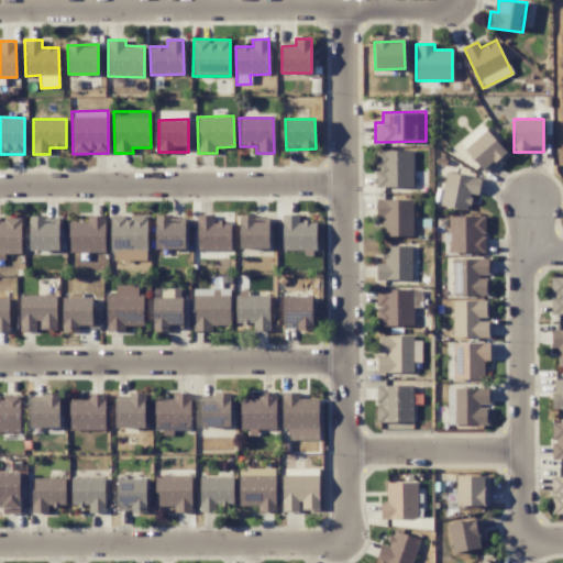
[(487,174),(508,154),(479,123),(459,143),(487,174)]
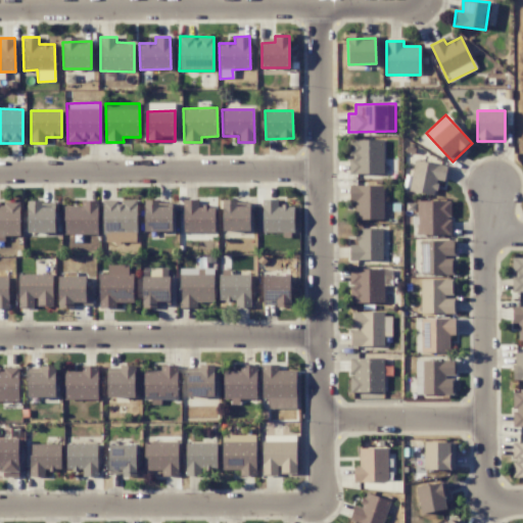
[(349,174),(384,174),(383,139),(349,140),(349,157),(348,157),(349,174)]
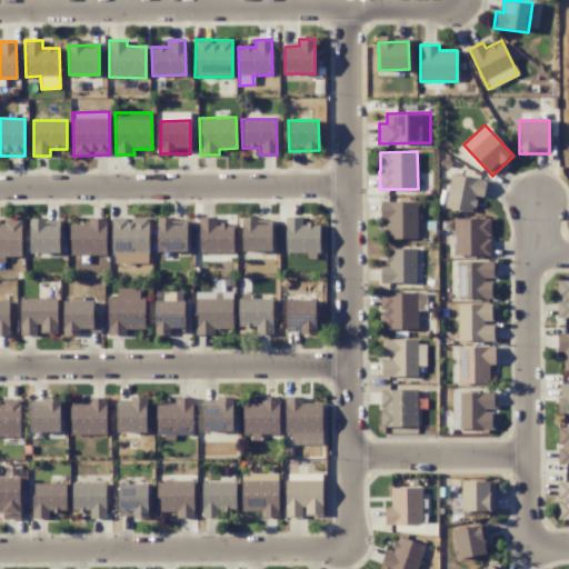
[(482,197),(486,180),(450,175),(445,208),(473,213),(477,196),(482,197)]
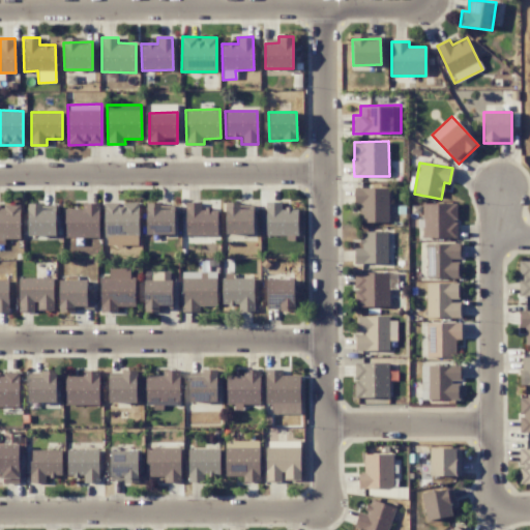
[(359,205),(360,223),(388,223),(387,187),(354,188),(354,205),(359,205)]
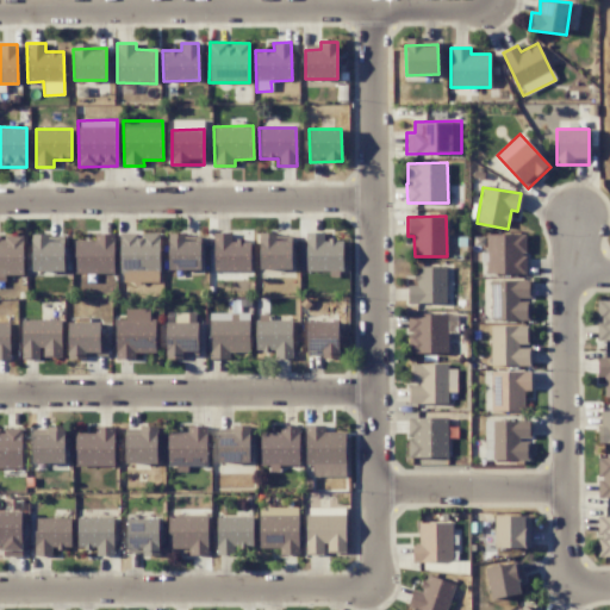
[(31,234),(32,271),(64,269),(63,241),(49,241),(49,232),(31,234)]
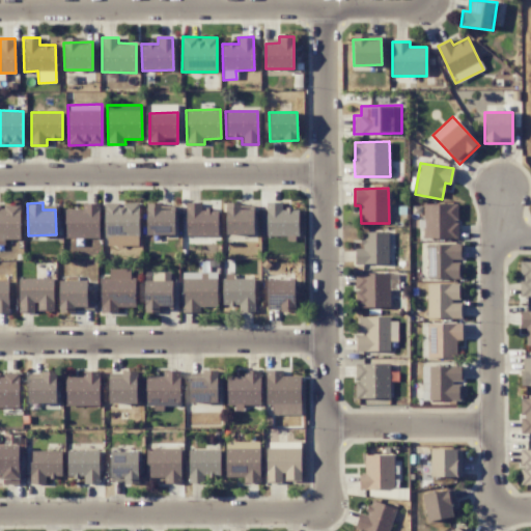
[(105,202),(104,233),(138,235),(139,203),(105,202)]
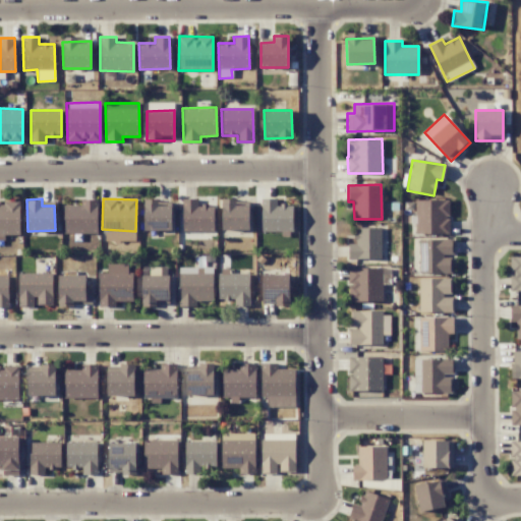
[(172,230),(171,206),(158,206),(158,198),(143,199),(145,231),(172,230)]
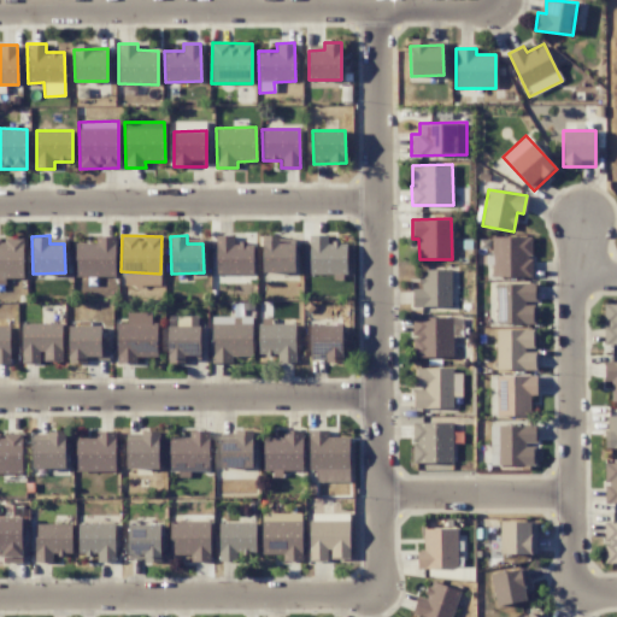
[(216,275),(253,274),(253,242),(234,244),(234,235),(216,236),(216,275)]
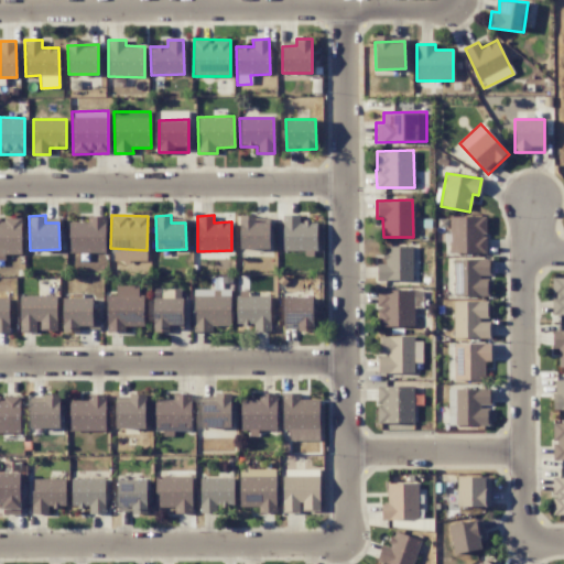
[(270,223),(255,223),(255,215),(239,215),(239,249),(270,249),(270,223)]
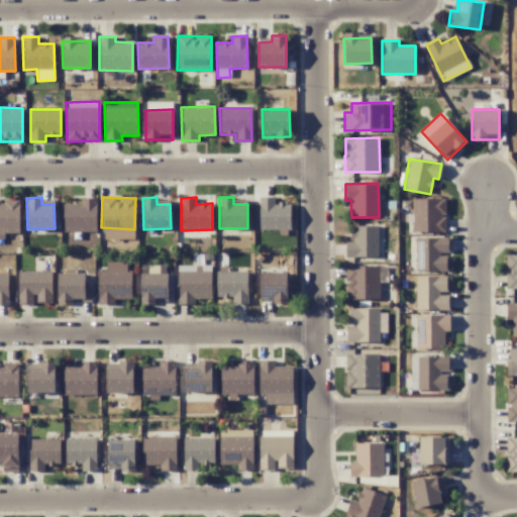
[(290,203),(274,203),(274,197),(259,197),(259,210),(260,210),(260,230),(290,230),(290,203)]
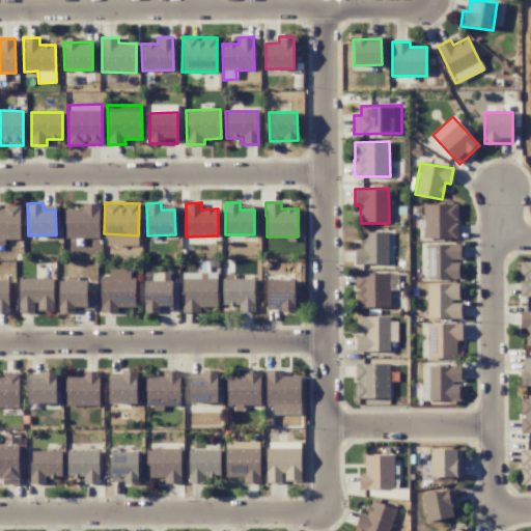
[(99,203),(82,203),(82,208),(64,210),(65,239),(100,238),(99,203)]
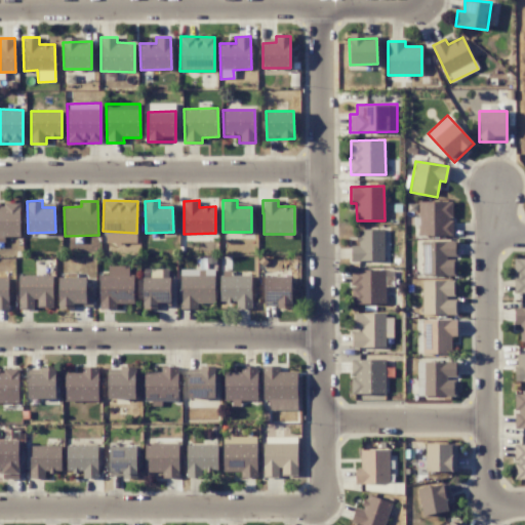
[(452,201),(418,201),(418,236),(452,236),(452,220),(452,201)]
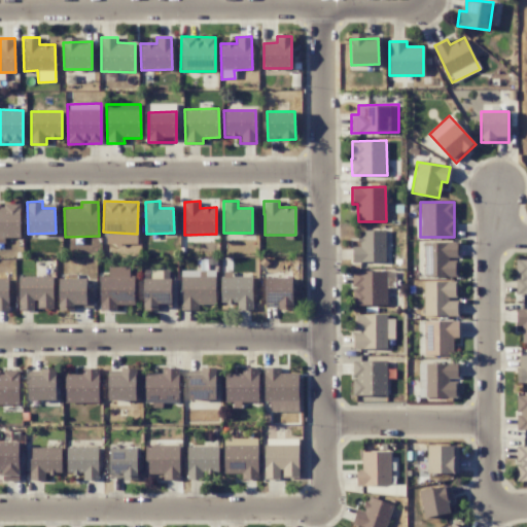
[(20,204),(0,204),(0,238),(20,238),(20,204)]
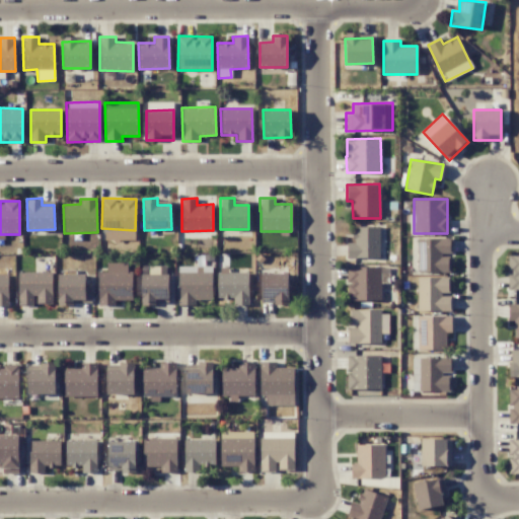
[(353,227),(354,242),(346,243),(347,258),(379,257),(379,226),(353,227)]
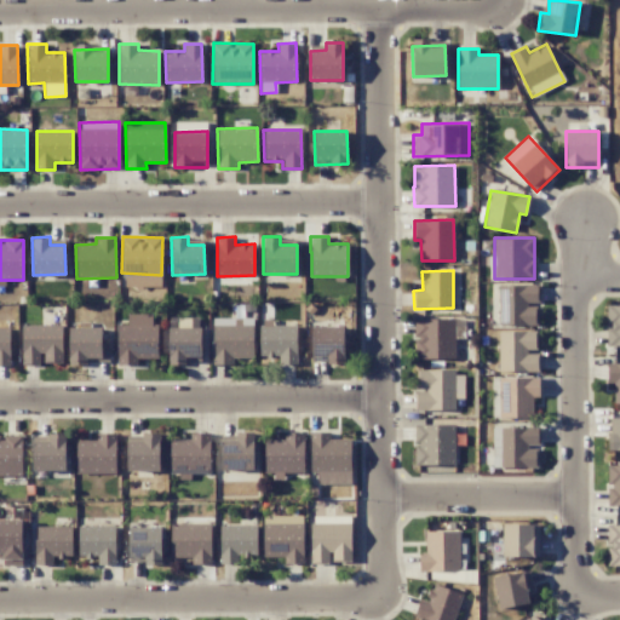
[(538,325),(537,304),(539,304),(538,285),(498,285),(499,326),(538,325)]
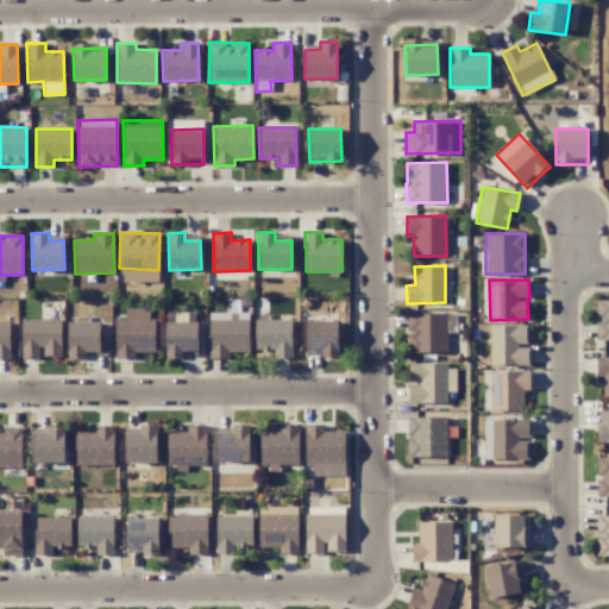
[(608,340),(608,300),(595,300),(595,340),(608,340)]
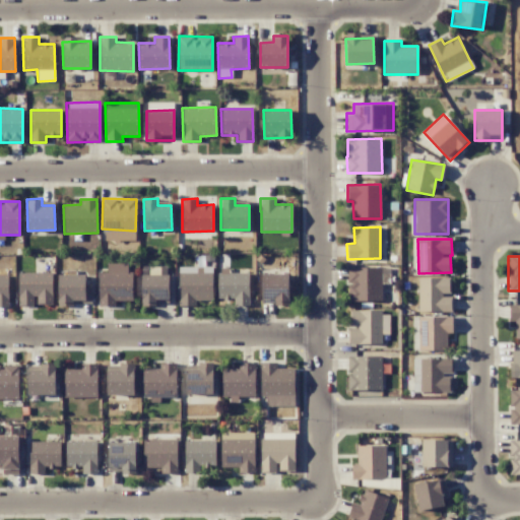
[(127,263),(107,263),(107,272),(99,272),(99,307),(115,307),(115,301),(132,301),(132,272),(127,272),(127,263)]
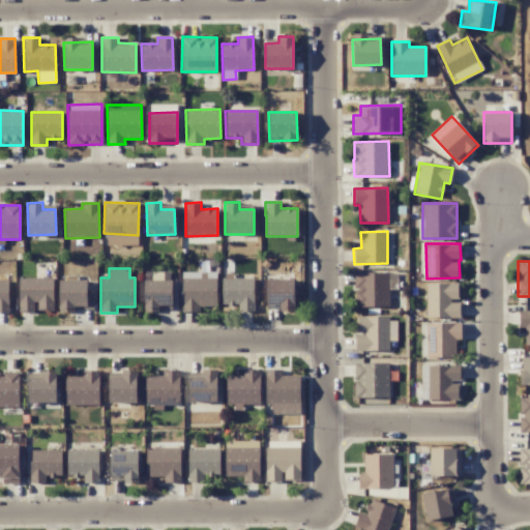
[(199,306),(217,305),(216,271),(181,272),(182,312),(199,311),(199,306)]
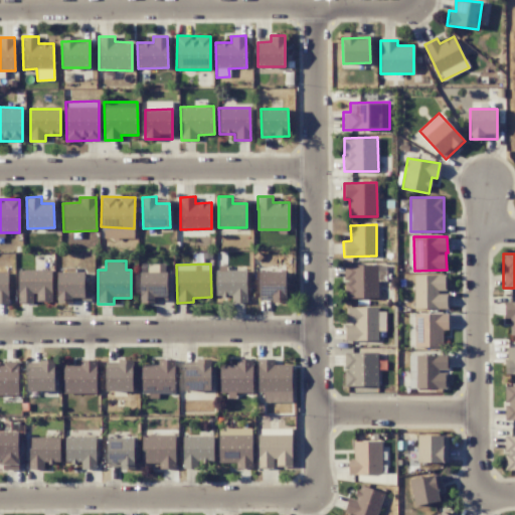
[(344,299),(378,298),(377,277),(386,277),(385,265),(343,266),(344,281),(344,299)]
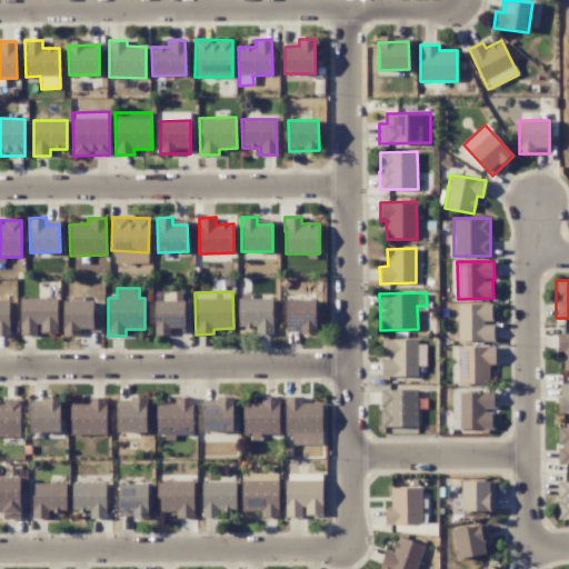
[(239,328),(256,328),(256,335),(272,333),(271,296),(238,297),(239,328)]
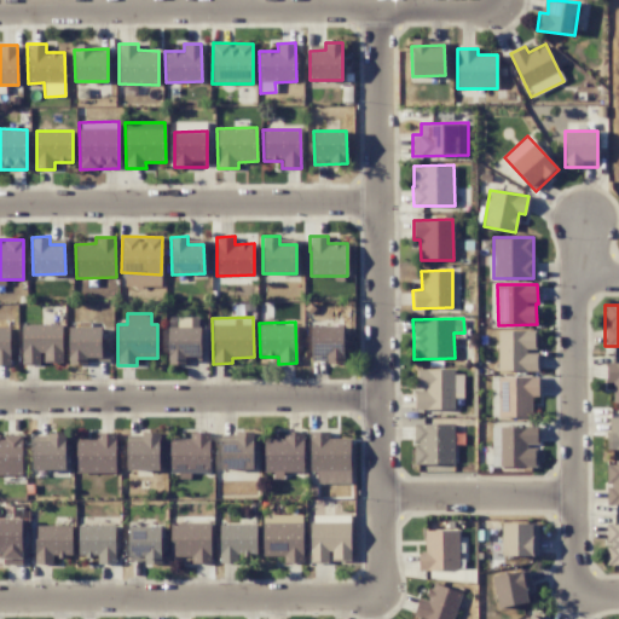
[(62,324),(22,324),(22,365),(41,364),(41,363),(62,363),(62,324)]
